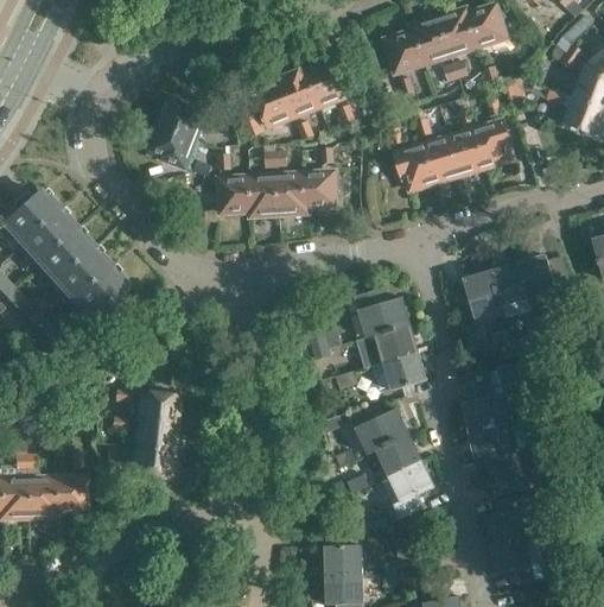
[(463,14),(472,46),(501,38),(491,6),(463,14)]
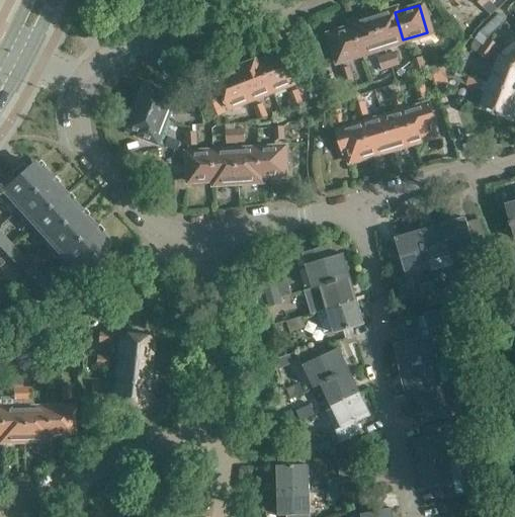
[(403,39),(395,12),(394,8),(375,14),(383,46),(403,39)]
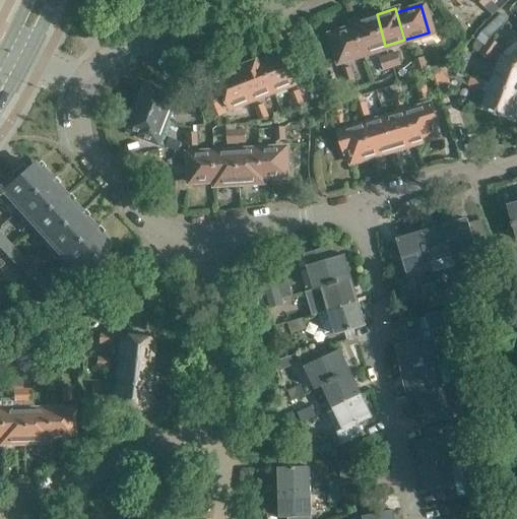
[(472,40),(492,53),(498,44),(487,38),(505,20),(498,13),(477,31),(472,40)]
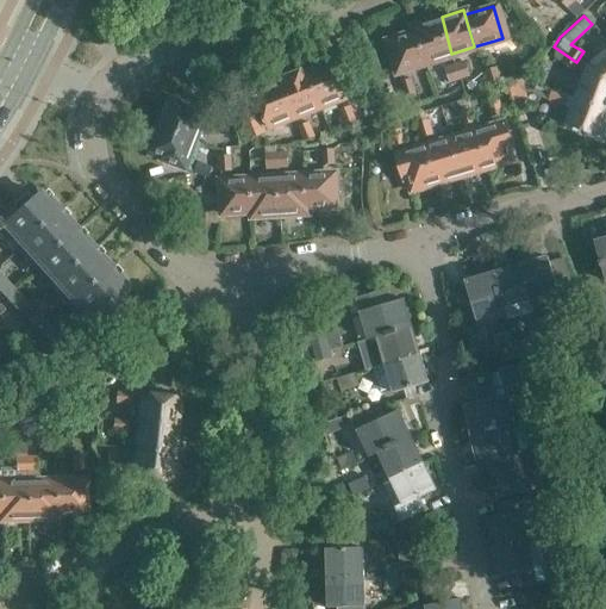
[(413,31),(423,62),(449,54),(451,63),(442,67),(447,82),(458,79),(454,62),(451,54),(442,17),(412,26),(413,31)]
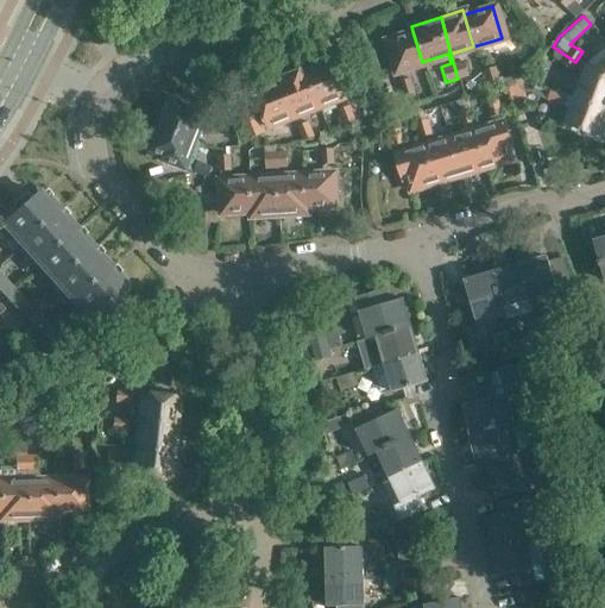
[(422,62),(413,31),(384,39),(394,71),(422,62)]
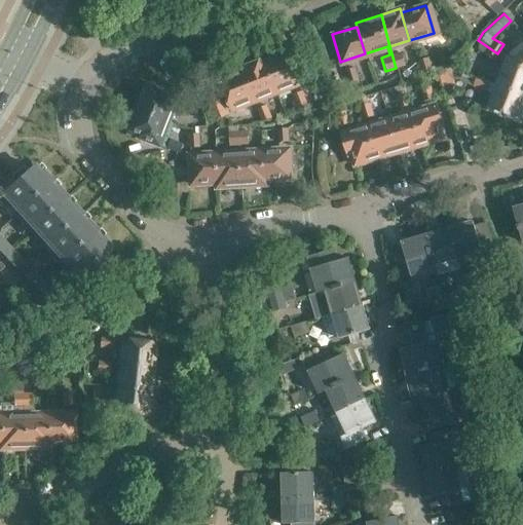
[(497,53),(478,40),(476,44),(476,50),(493,61),(497,53)]
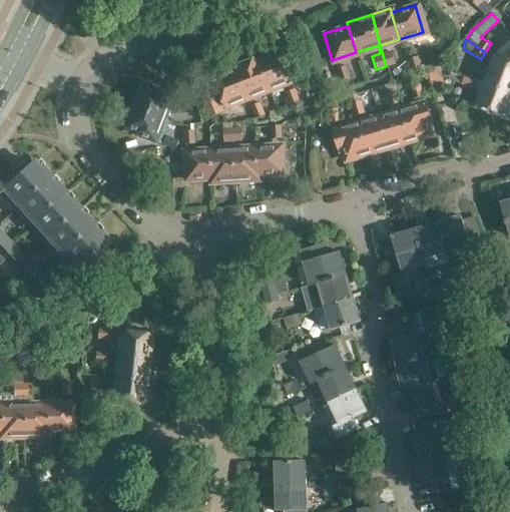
[(492,56),(509,68),(509,40),(492,56)]
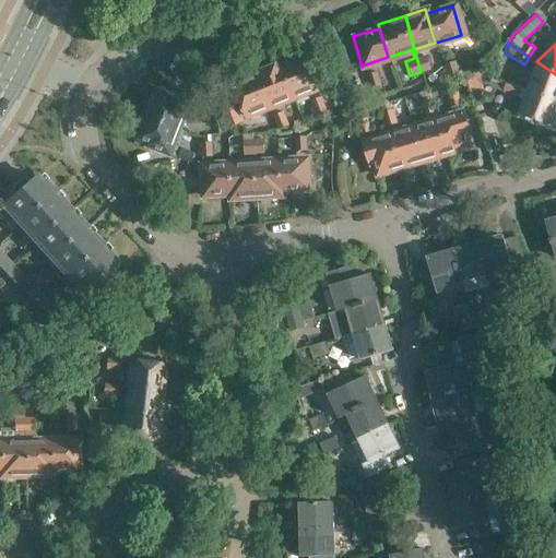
[(429,69),(425,55),(416,57),(421,72),(429,69)]
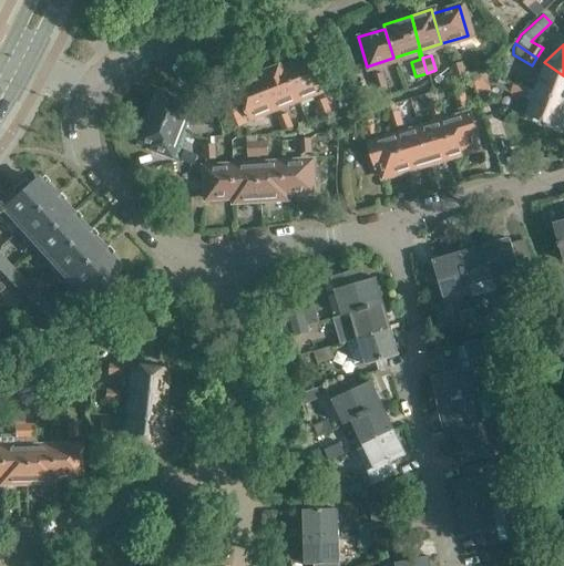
[(285,65),(297,98),(319,89),(307,57),(285,65)]
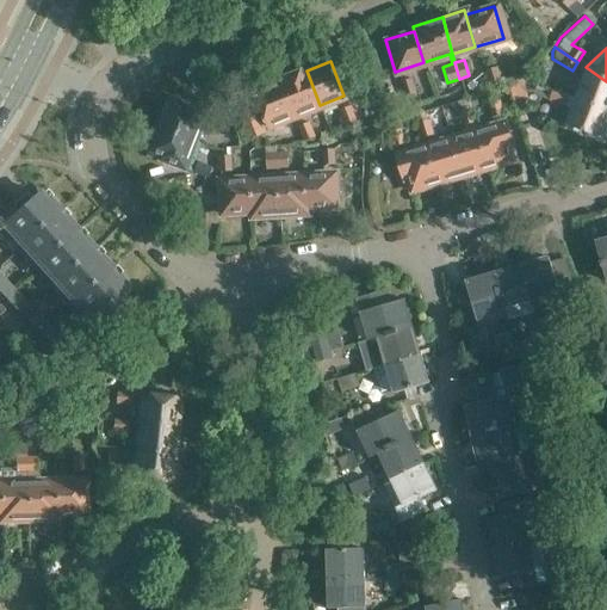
[(482,71),(485,85),(499,81),(494,67),(482,71)]
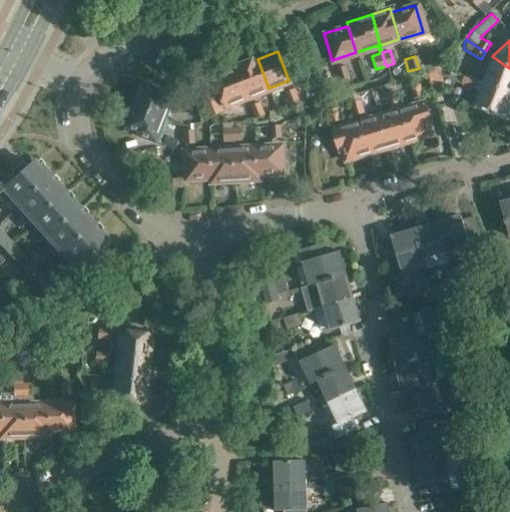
[(483,80),(509,89),(509,68),(492,56),(483,80)]
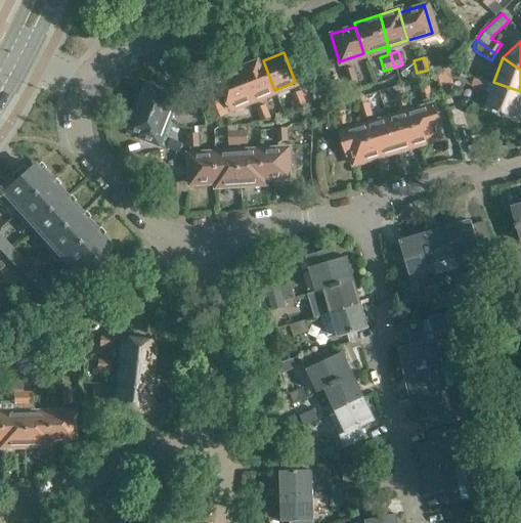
[(261,59),(240,69),(253,98),(274,90),(263,60),(262,61),(261,59)]
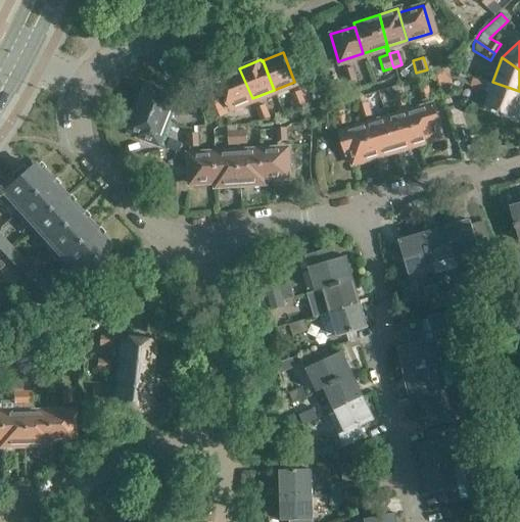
[(355,81),(349,67),(341,69),(345,84),(355,81)]
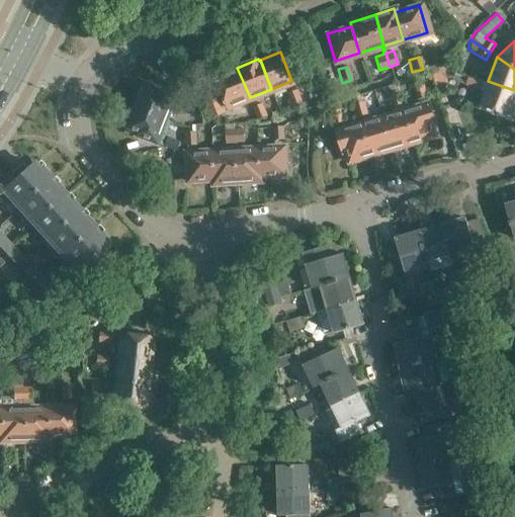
[(250,97),(237,68),(236,68),(237,69),(213,78),(226,107),(250,97)]
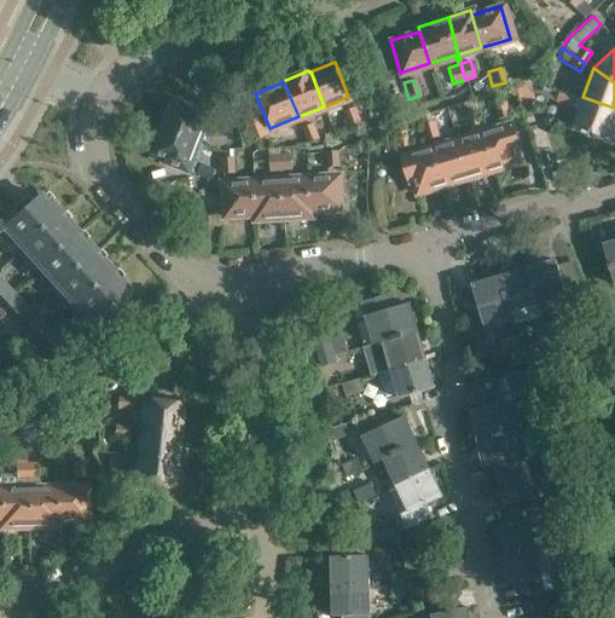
[(614,119),(614,108),(582,97),(560,88),(555,100),(578,109),(572,126),(607,139),(614,119)]
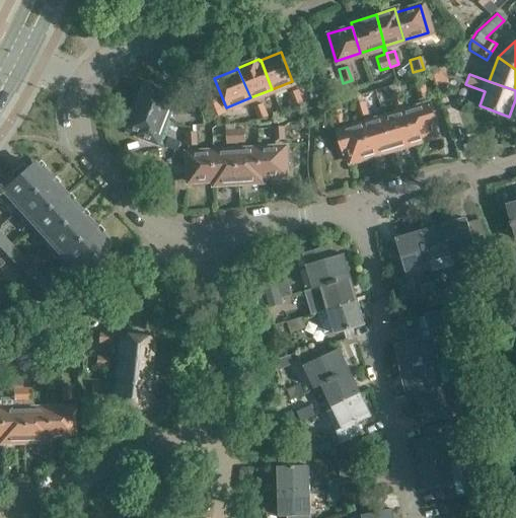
[(133,108),(163,121),(173,95),(143,84),(133,108)]
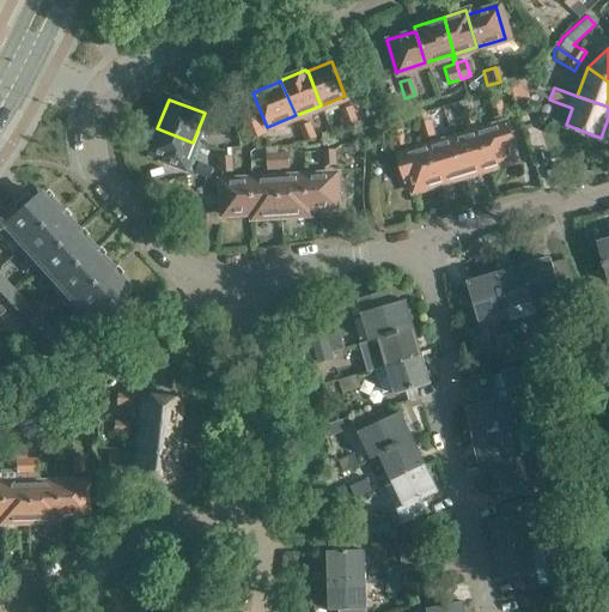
[(487,102),(491,117),(503,115),(498,100),(487,102)]
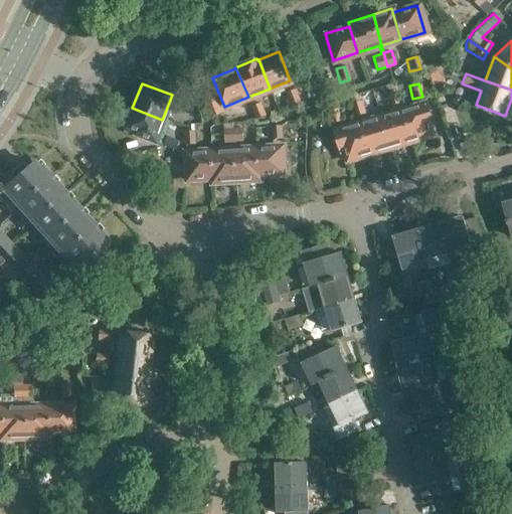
[(284,93),(289,105),(299,101),(294,89),(284,93)]
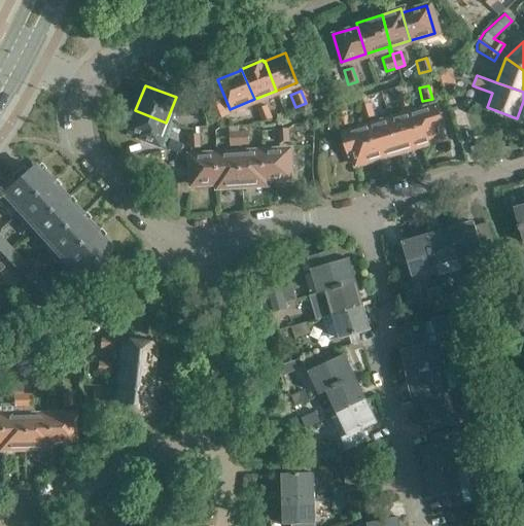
[(394,96),(397,108),(408,106),(404,93),(394,96)]
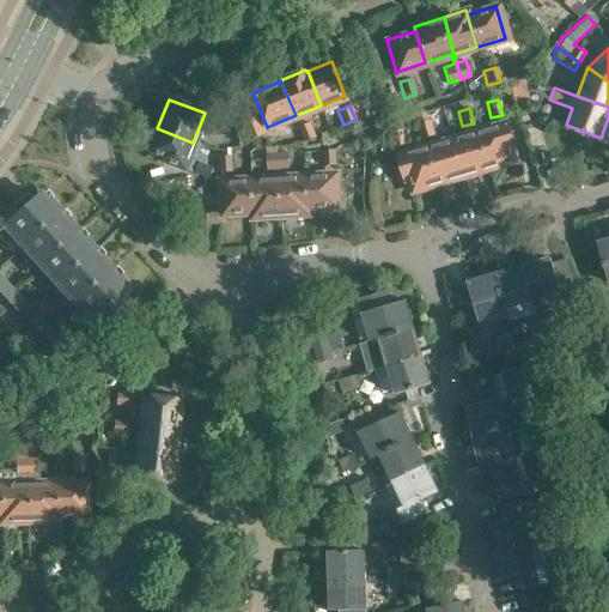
[(265,133),(255,111),(239,117),(248,139),(249,138),(253,146),(266,141),(262,133),(265,133)]
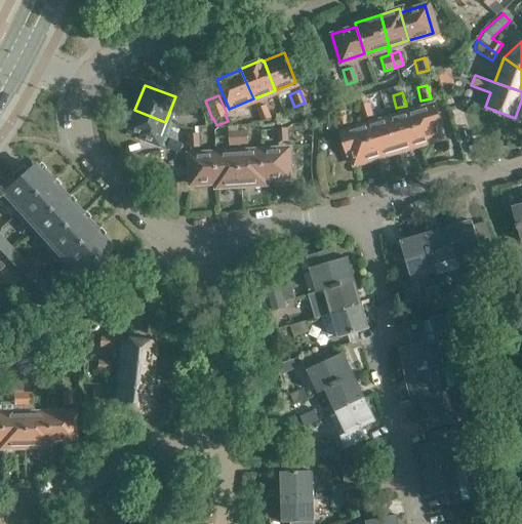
[(195,106),(182,99),(178,109),(192,115),(195,106)]
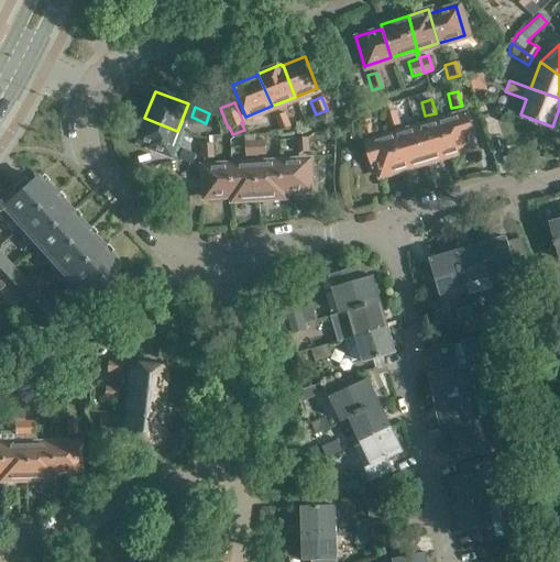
[(388,134),(387,134),(398,168),(421,162),(413,127),(397,131),(396,124),(398,124),(394,110),(382,113),(386,127),(387,127),(388,134)]
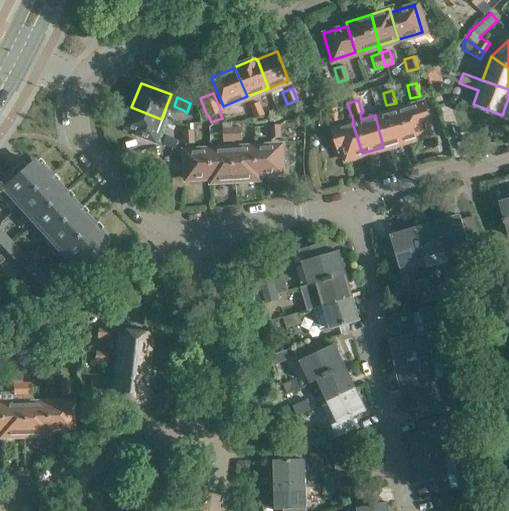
[(247,106),(253,118),(262,114),(257,102),(247,106)]
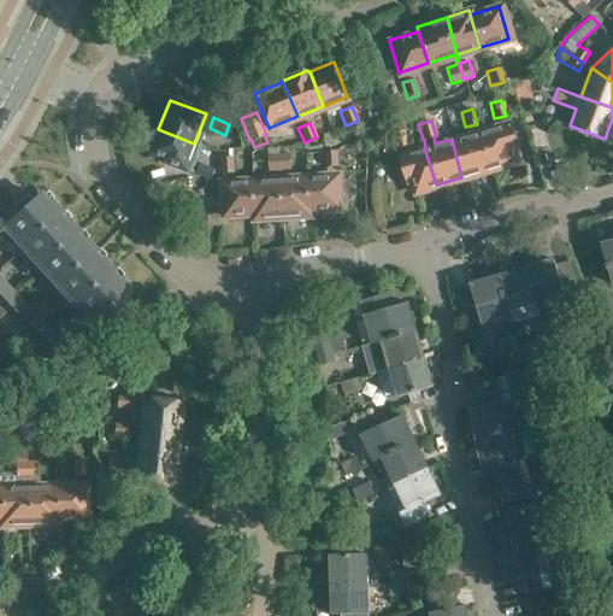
[(481,132),(491,169),(513,163),(511,150),(516,148),(508,123),(481,132)]
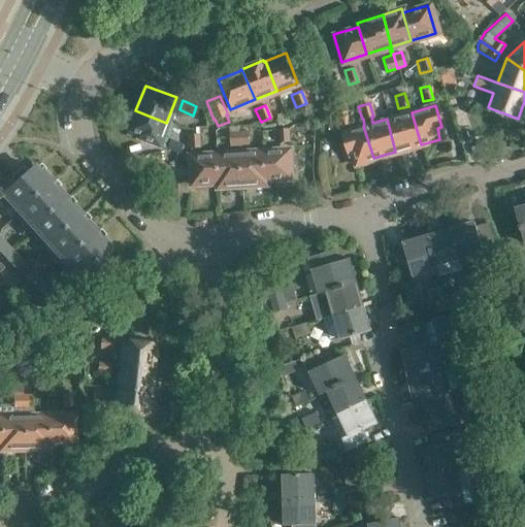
[(335,112),(338,126),(350,123),(346,109),(335,112)]
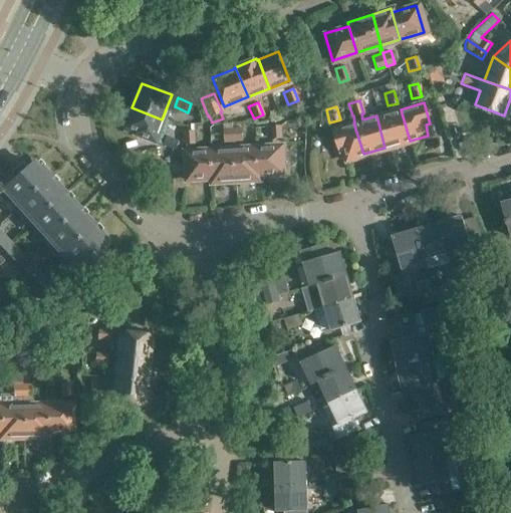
[(162,119),(132,107),(123,130),(174,149),(177,140),(157,133),(162,119)]
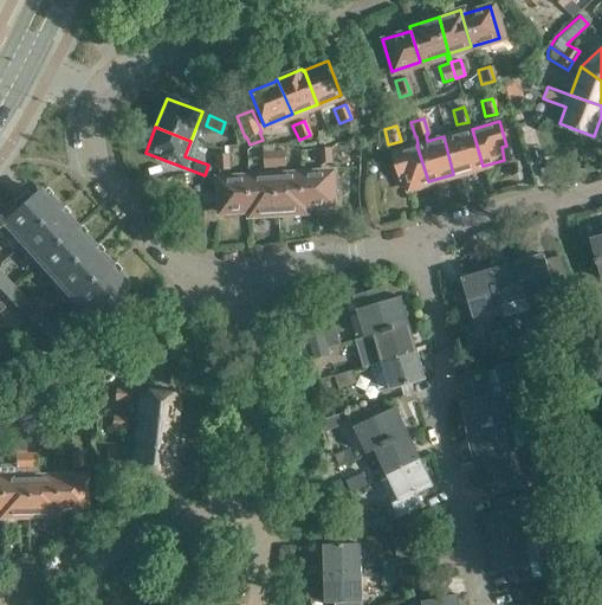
[(483,166),(472,129),(444,136),(453,174),(483,166)]
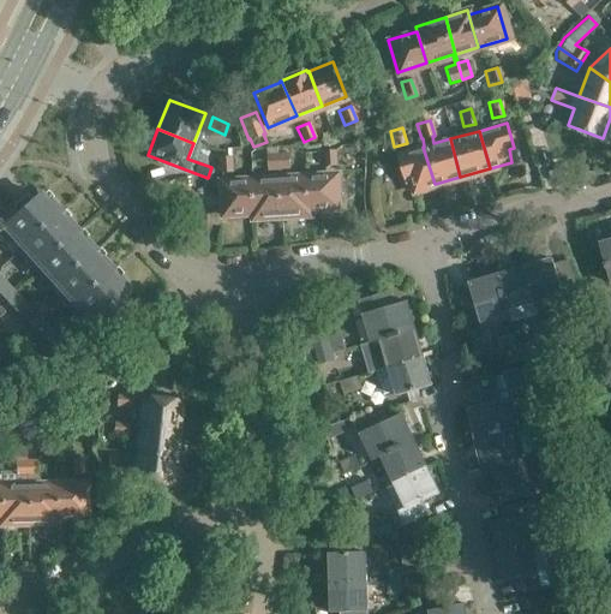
[(249,179),(251,213),(252,219),(281,216),(276,147),(264,147),(267,179),(249,179)]
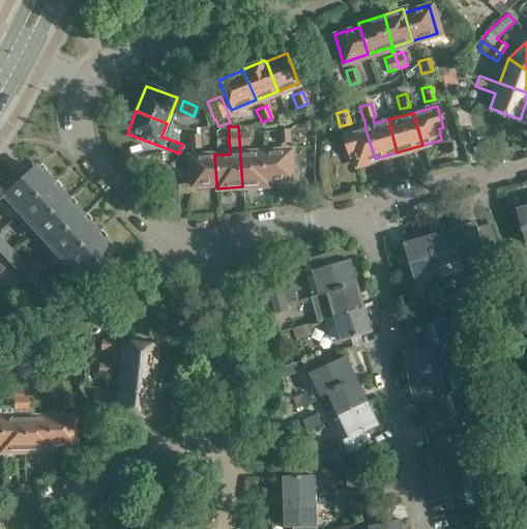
[(375,158),(364,126),(342,133),(348,155),(353,153),(356,165),(375,158)]
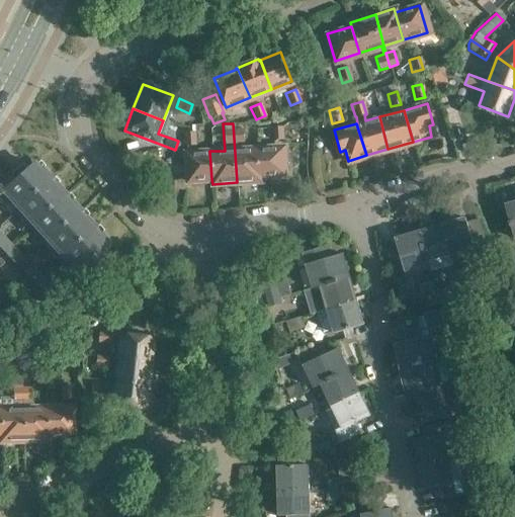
[(270,127),(270,143),(280,142),(279,126),(270,127)]
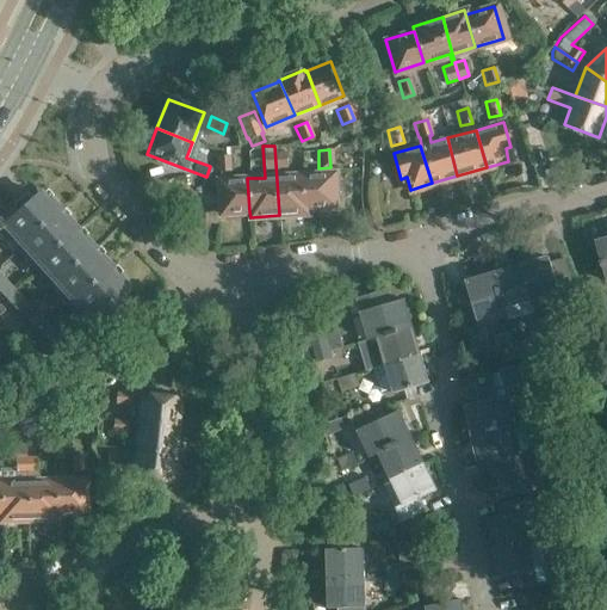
[(274,151),(276,167),(286,167),(285,151),(274,151)]
